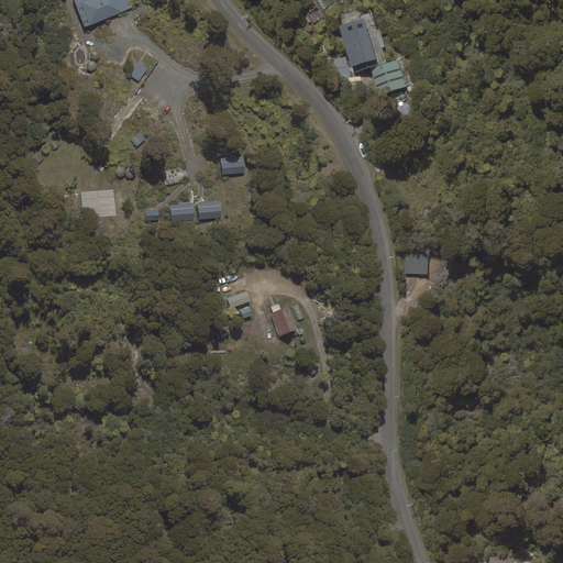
[(132,7),(129,0),(74,0),(86,26),(132,7)]
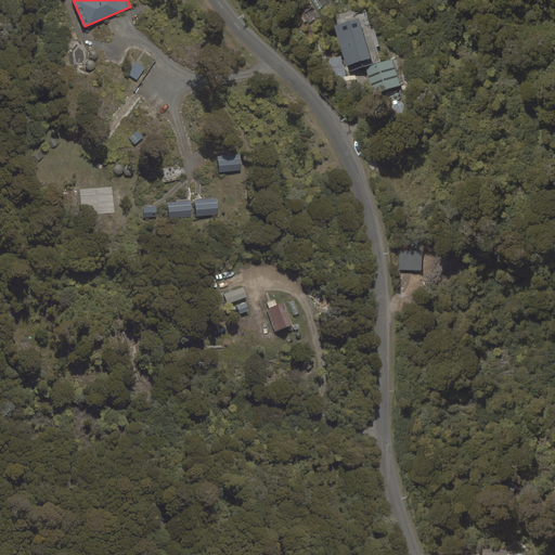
[(345,66),(371,59),(360,17),(333,24),(345,66)]
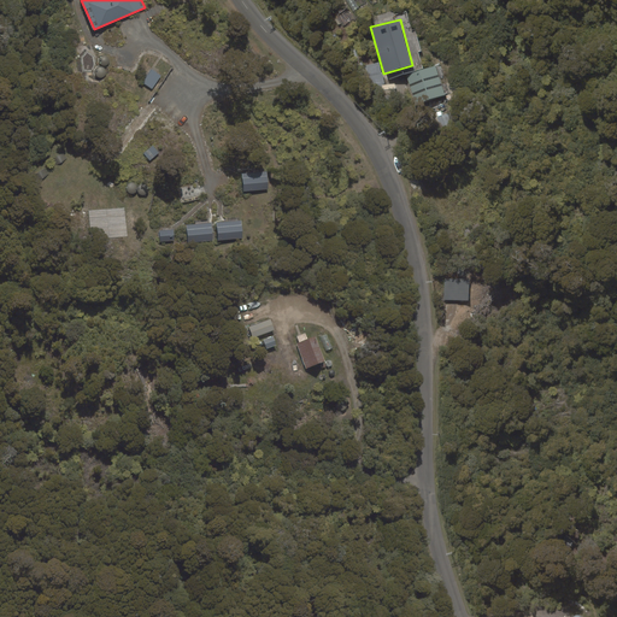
[(445,94),(436,65),(406,75),(415,104),(445,94)]
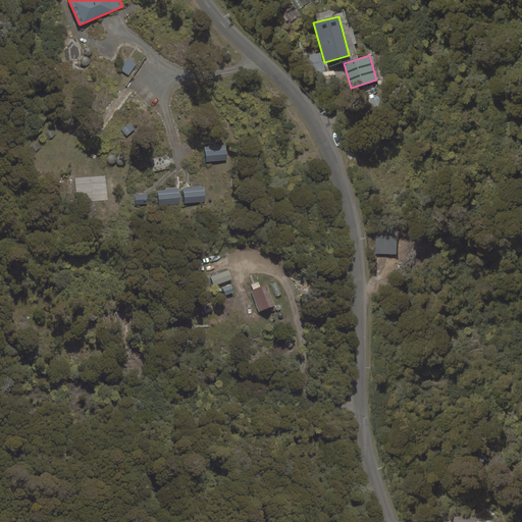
[(121,69),(129,74),(136,64),(128,59),(121,69)]
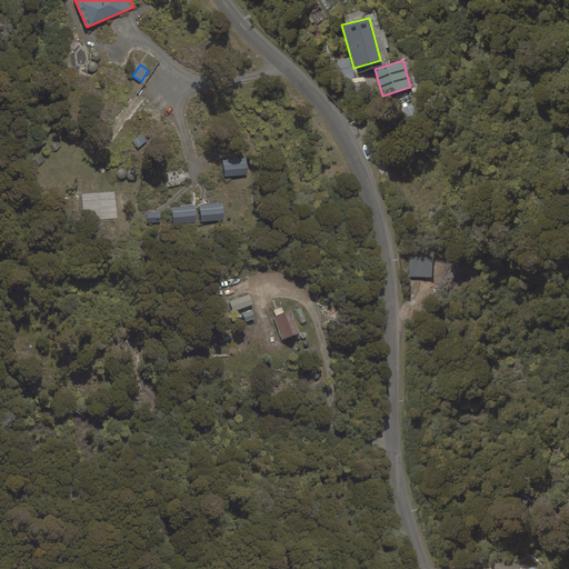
[(132,141),(138,148),(147,140),(141,133),(132,141)]
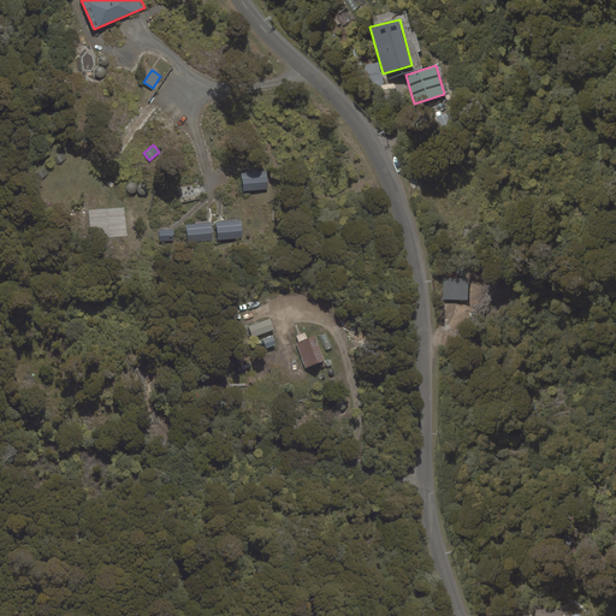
[(241,173),(243,191),(268,189),(267,171),(241,173)]
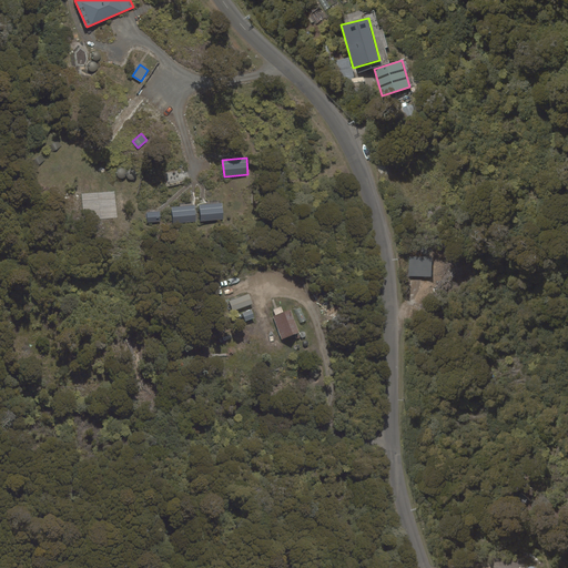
[(202,221),(223,219),(222,203),(200,205),(202,221)]
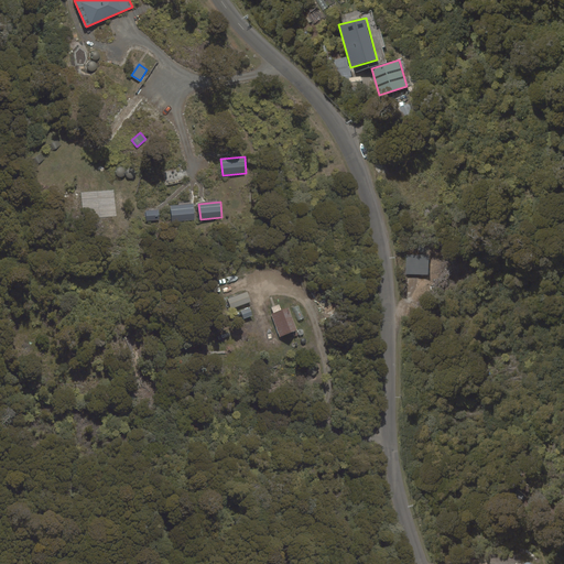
[(193,204),(170,205),(172,223),(194,220),(193,204)]
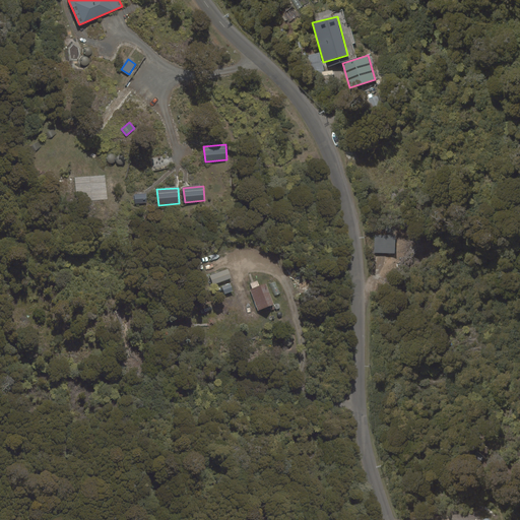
[(146,194),(134,194),(135,204),(146,203),(146,194)]
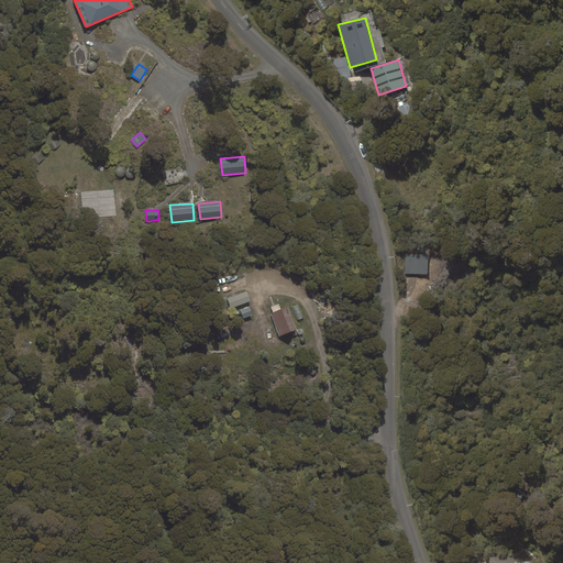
[(405,255),(405,274),(427,274),(427,255),(405,255)]
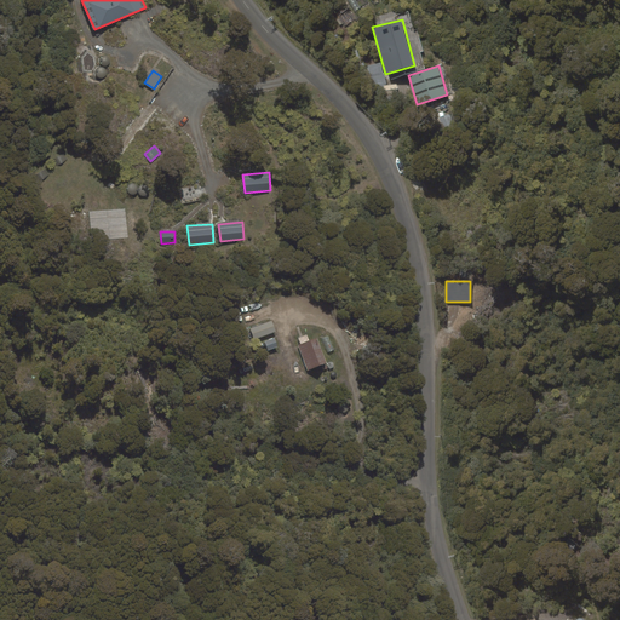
[(254,339),(276,332),(273,321),(250,329),(254,339)]
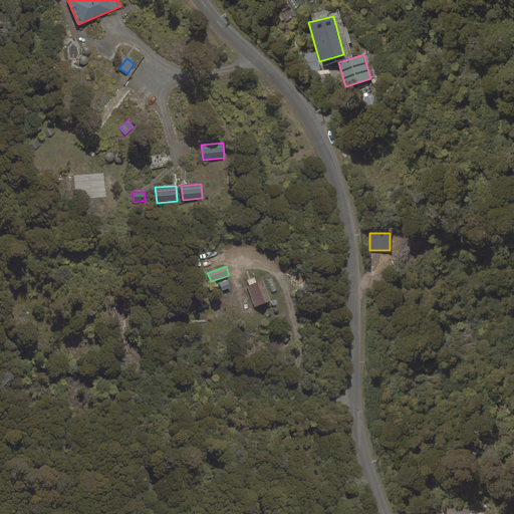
[(230,287),(227,280),(220,283),(222,290),(230,287)]
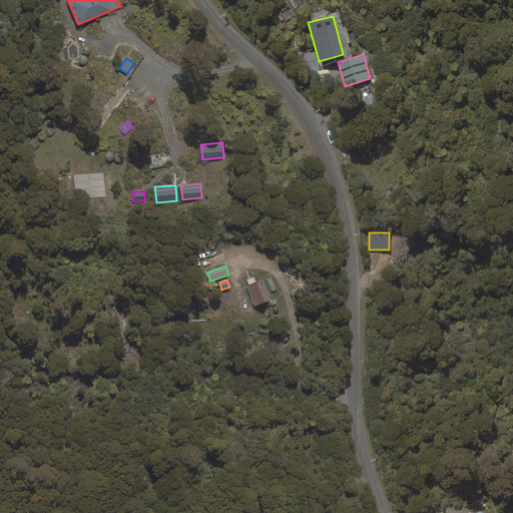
[(254,308),(271,302),(263,281),(246,286),(254,308)]
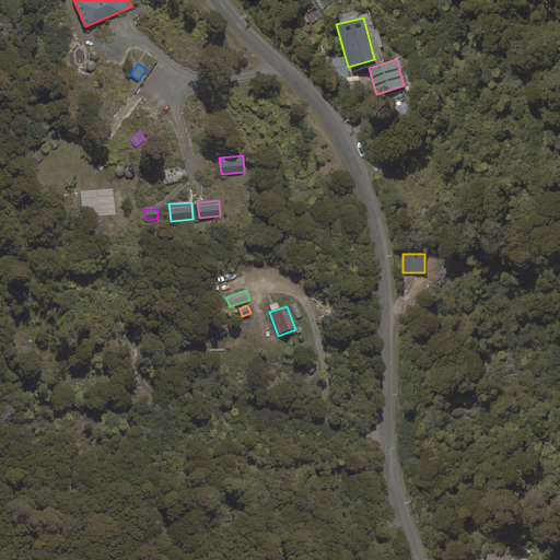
All buildings are outlined.
